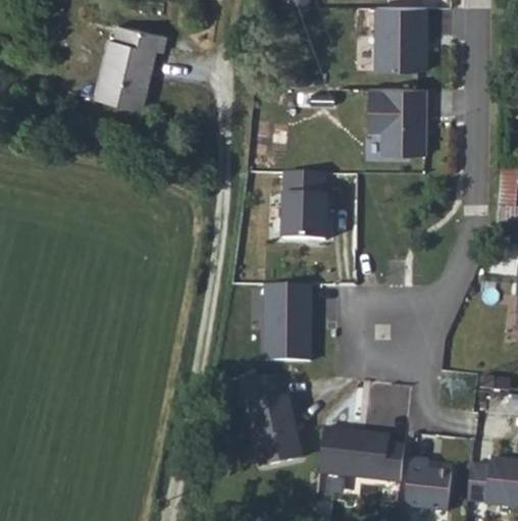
[(373,5),(372,68),(425,68),(423,5),(373,5)]
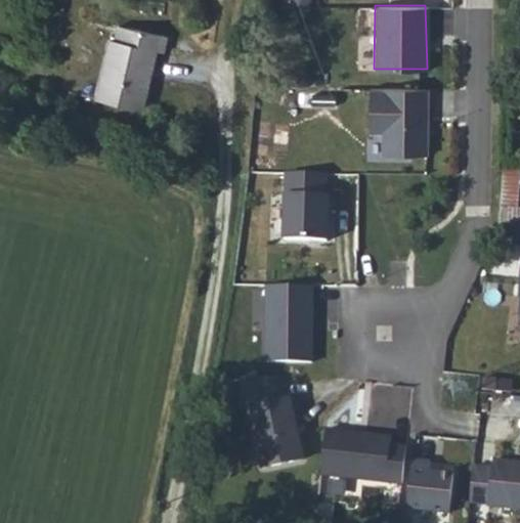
[(169,34),(118,23),(114,38),(107,37),(95,94),(139,104),(147,68),(154,69),(158,50),(165,51),(169,34)]
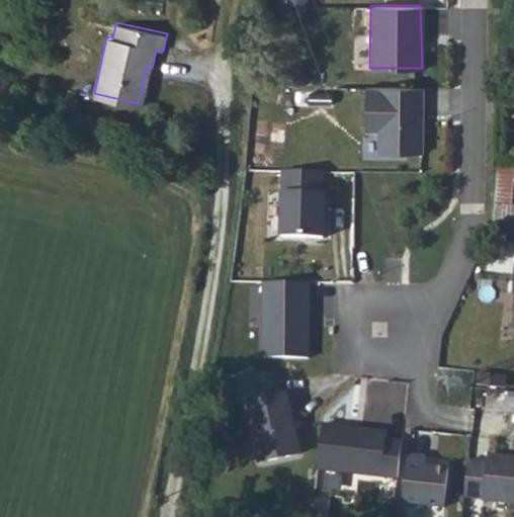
[(375,132),(375,150),(420,152),(423,86),(364,84),(364,131),(375,132)]
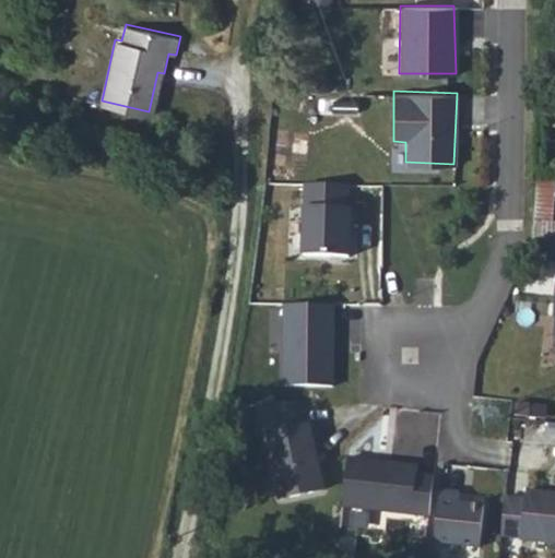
[(302,182),(302,252),(345,254),(347,183),(302,182)]
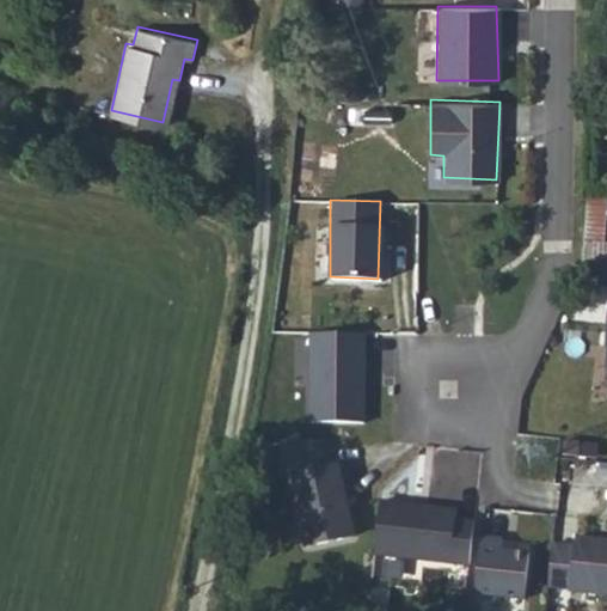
[(606,263),(606,237),(583,236),(581,262),(606,263)]
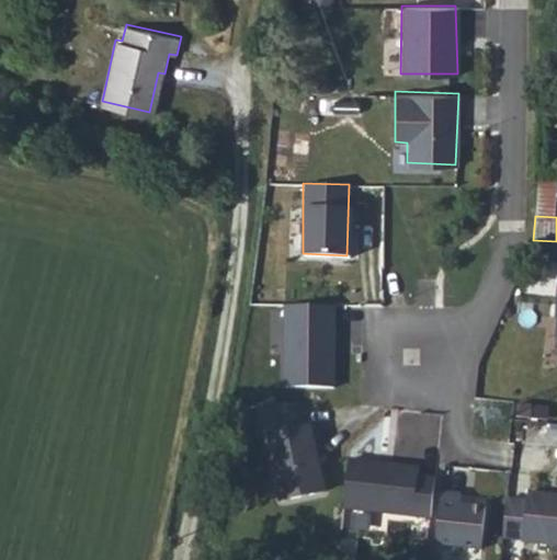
[(284,386),(334,386),(336,304),(284,303),(284,386)]
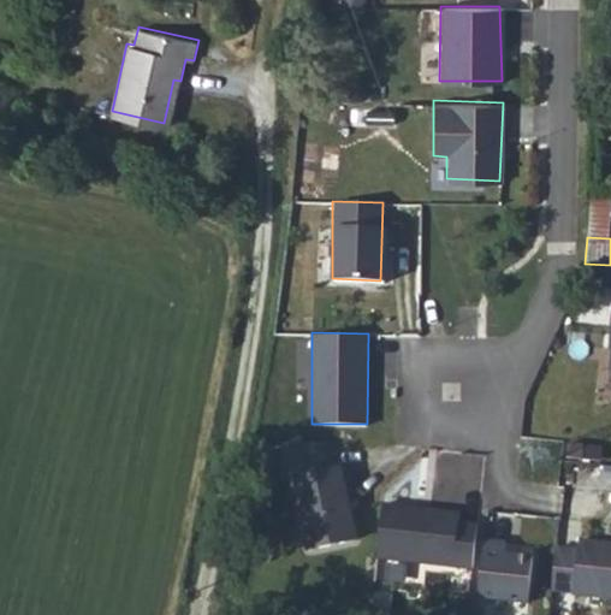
[(284,472),(303,550),(360,537),(339,462),(330,463),(327,442),(279,442),(284,472)]
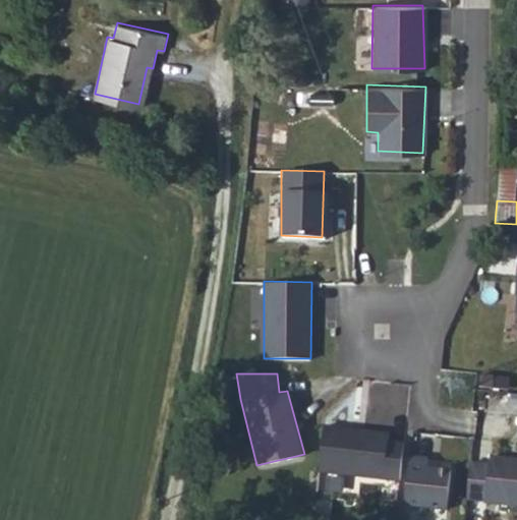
[(322,422),(317,471),(397,479),(402,440),(387,438),(388,428),(322,422)]
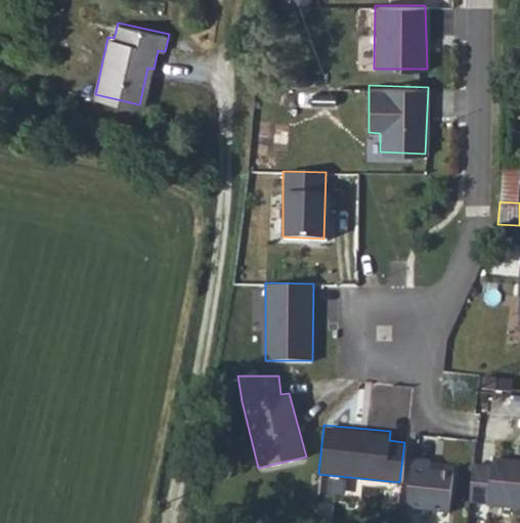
[(472,460),(468,500),(485,505),(519,509),(519,458),(491,455),(490,463),(472,460)]
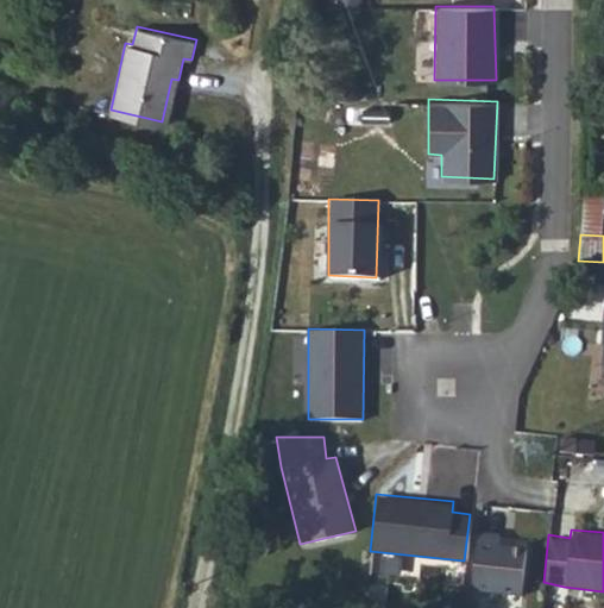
[(476,540),(470,590),(517,594),(524,547),(476,540)]
